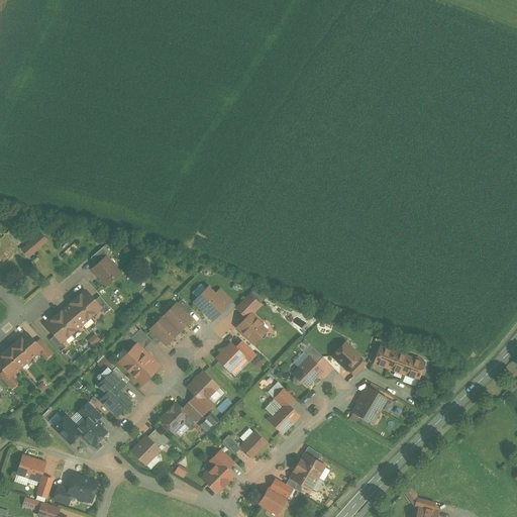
[(40,233),(26,245),(33,253),(47,240),(40,233)]
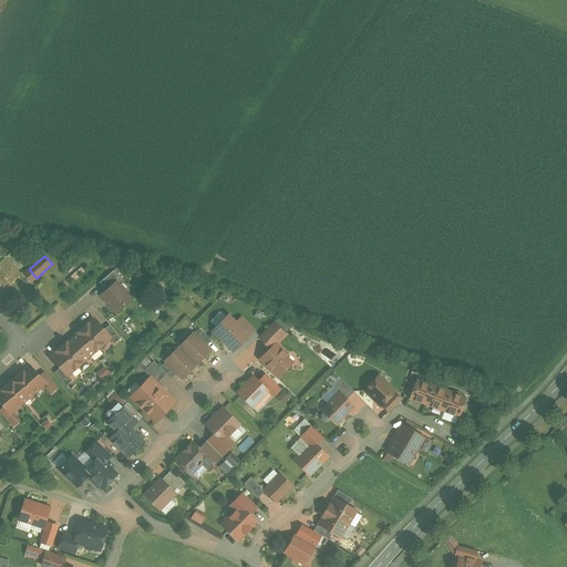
[(114,269),(100,282),(106,290),(116,282),(117,282),(122,278),(114,269)]
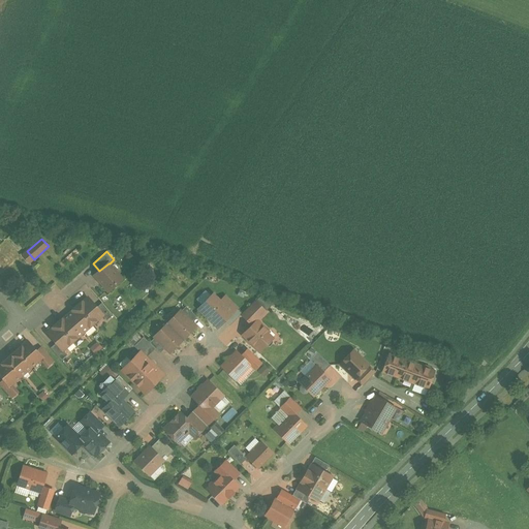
[(99,271),(95,275),(109,291),(123,279),(110,263),(109,263),(99,271)]
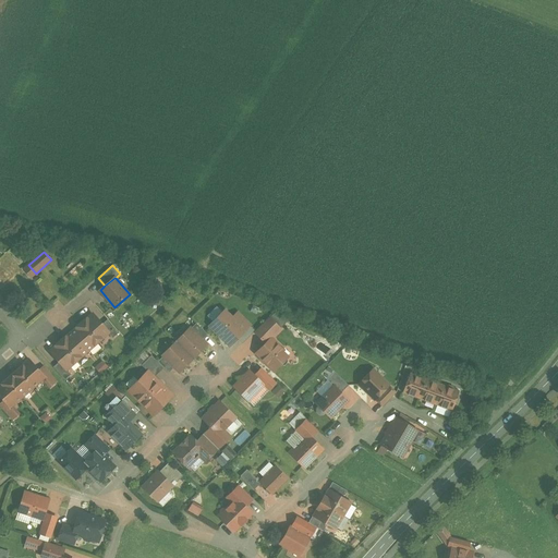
[(232,318),(225,311),(213,324),(226,337),(223,339),(230,346),(250,326),(238,313),(232,318)]
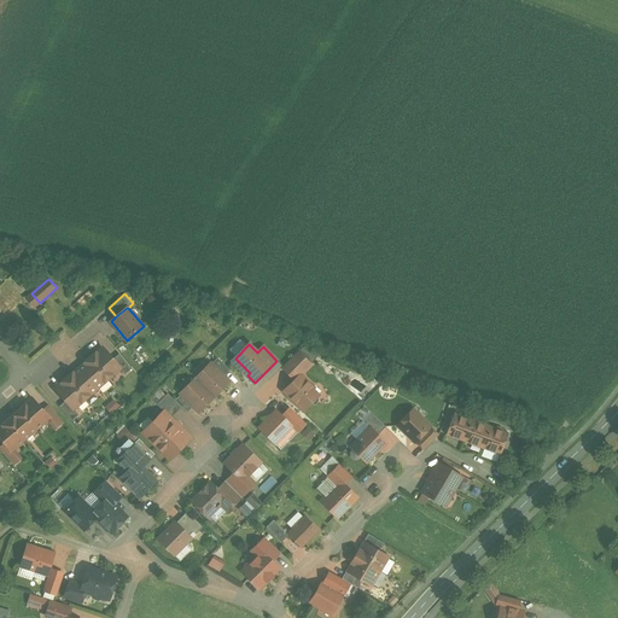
[(103,348),(94,355),(93,355),(91,357),(109,378),(120,368),(121,368),(114,360),(103,348)]
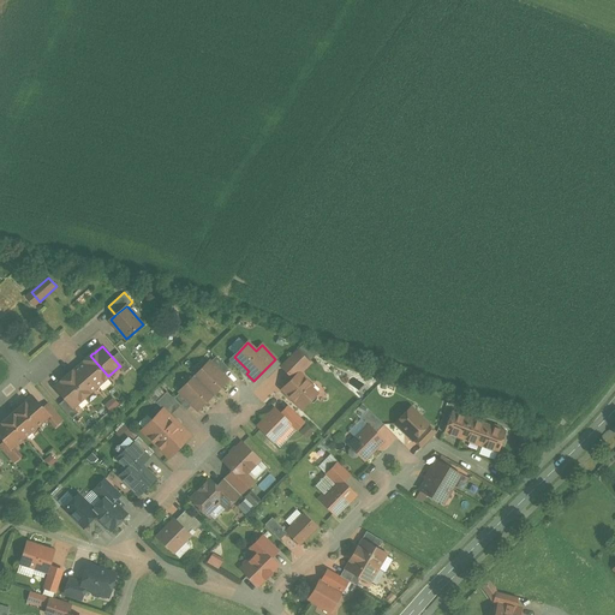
[(310,363),(297,350),(281,365),(294,378),(299,372),(300,374),(310,363)]
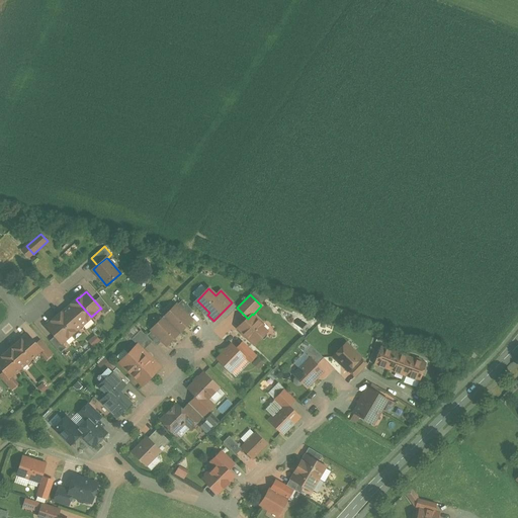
[(110,309),(100,296),(95,301),(101,309),(100,309),(105,314),(110,309)]
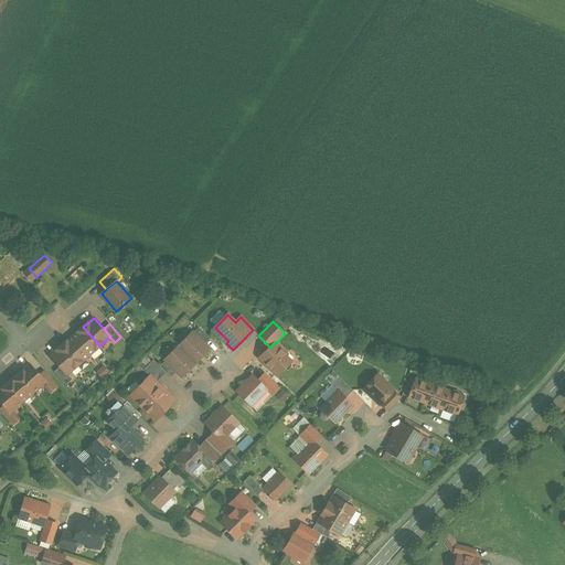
[(83,327),(80,329),(81,330),(73,337),(88,355),(99,345),(83,327)]
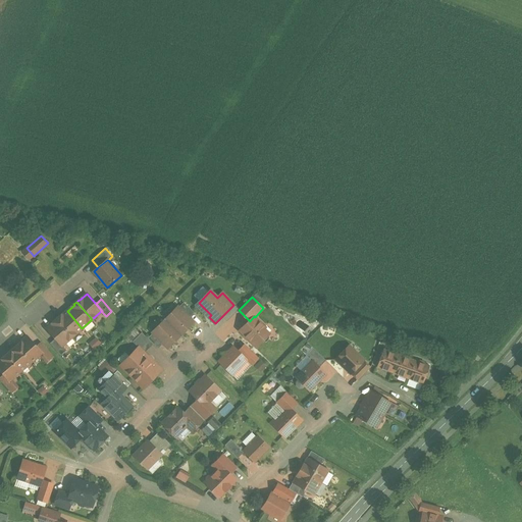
[(195,313),(184,302),(178,308),(189,318),(195,313)]
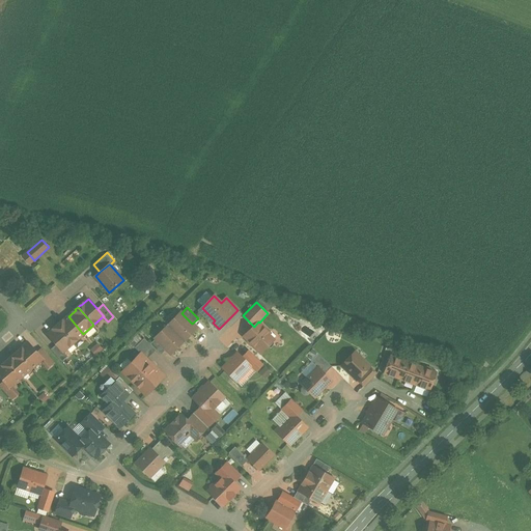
[(182,313),(182,312),(168,326),(184,340),(197,328),(192,324),(182,313)]
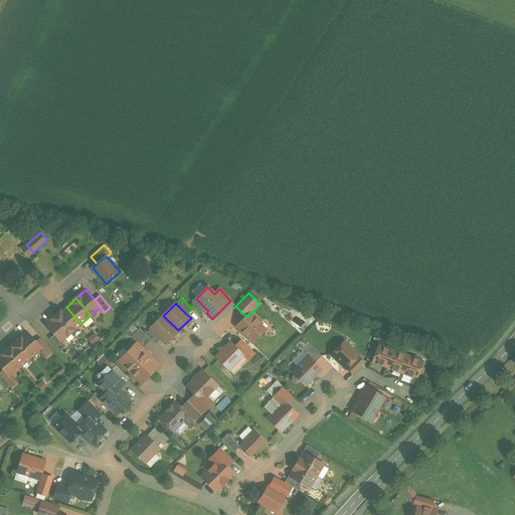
[(66,307),(59,313),(58,313),(56,315),(71,332),(80,324),(66,307)]
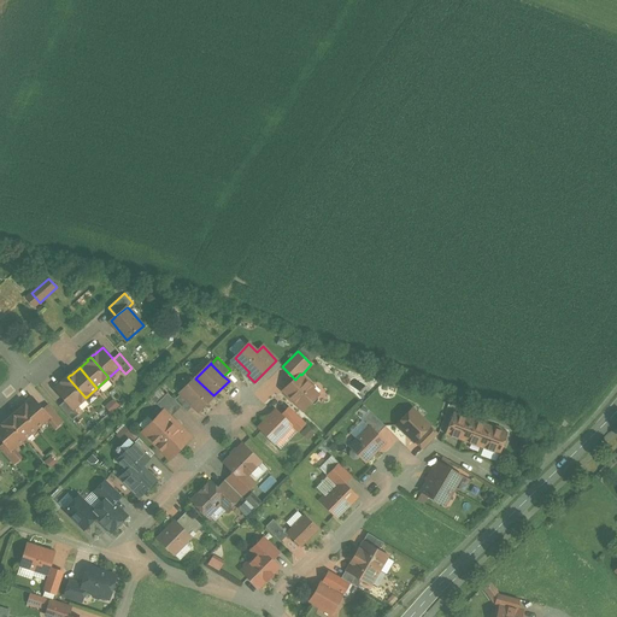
[(301,375),(300,374),(295,380),(283,391),(304,410),(310,404),(315,404),(318,400),(318,395),(311,388),(313,387),(301,375)]
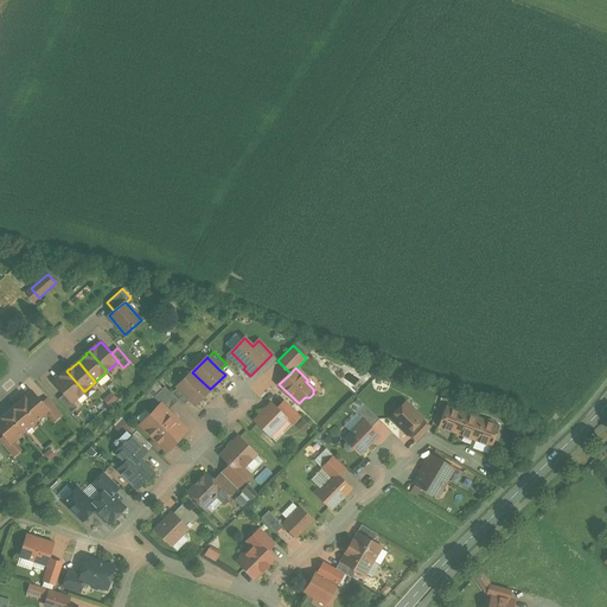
[(66,371),(63,374),(64,375),(55,382),(65,394),(72,402),(84,391),(66,371)]
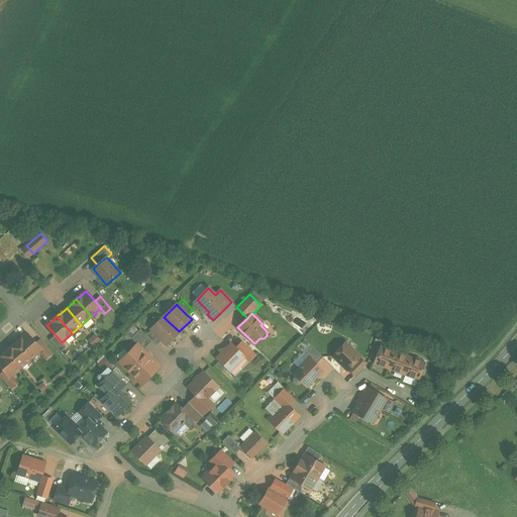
[(179,331),(164,317),(151,329),(163,339),(167,344),(179,331)]
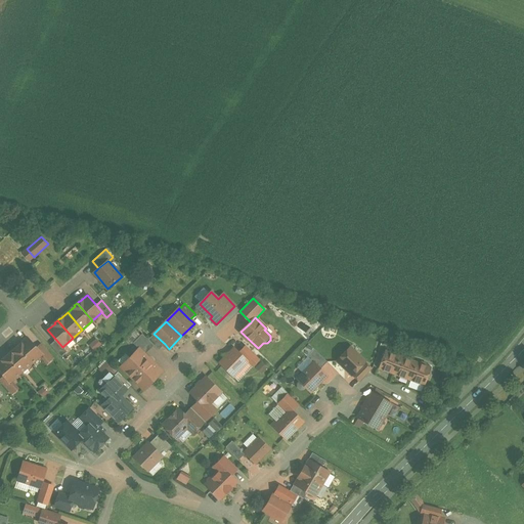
[(148,340),(143,334),(134,343),(139,349),(143,353),(153,343),(148,340)]
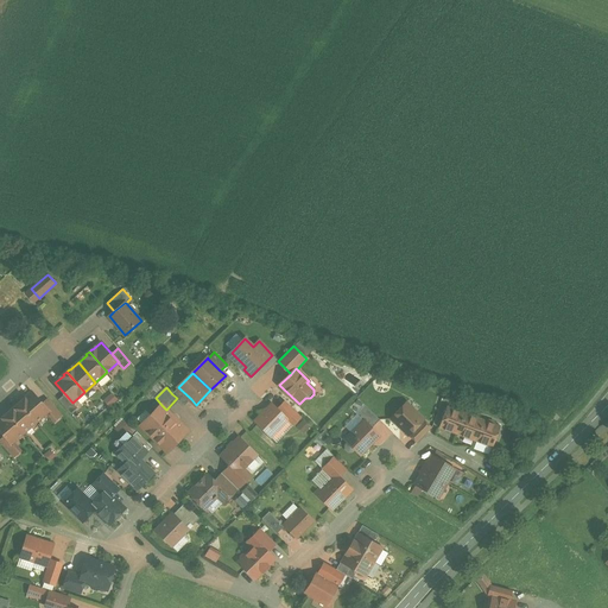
[(191,399),(178,387),(172,394),(177,398),(184,406),(191,399)]
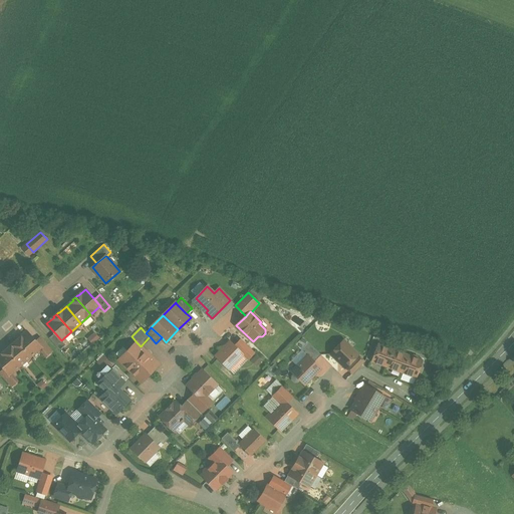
[(36,341),(27,331),(19,338),(19,337),(16,340),(30,356),(40,348),(41,347),(36,341)]
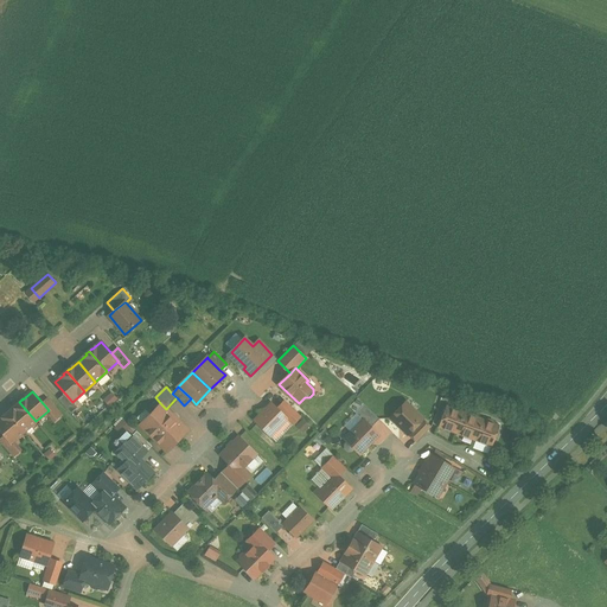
[(72,402),(65,394),(58,398),(71,413),(78,407),(72,402)]
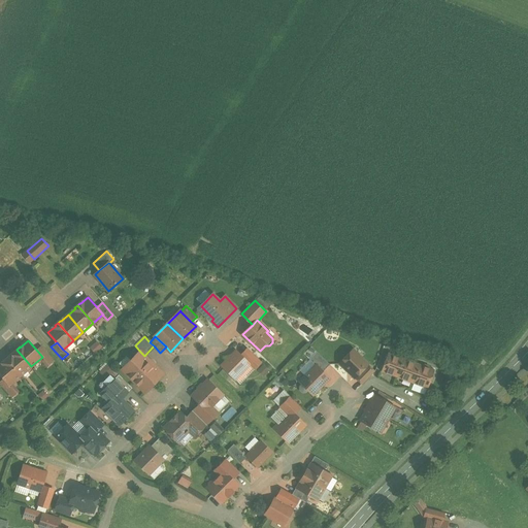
[(55,360),(42,347),(37,351),(42,357),(41,358),(48,365),(55,360)]
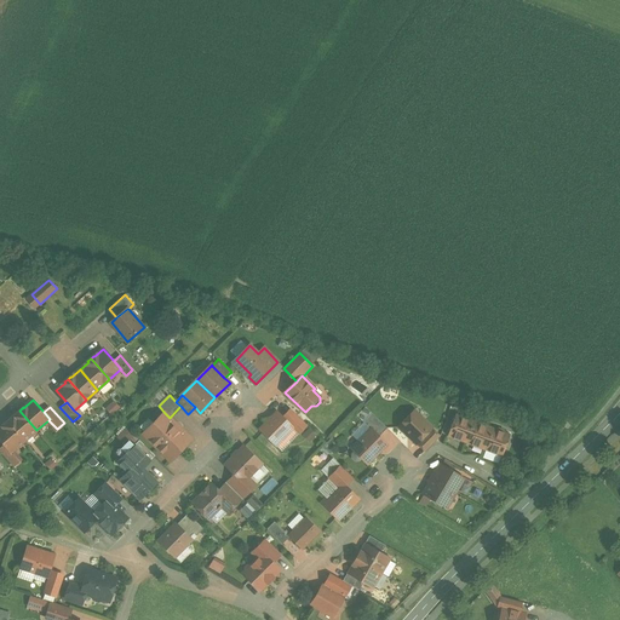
[(308,424),(292,409),(283,418),(293,428),(298,434),(308,424)]
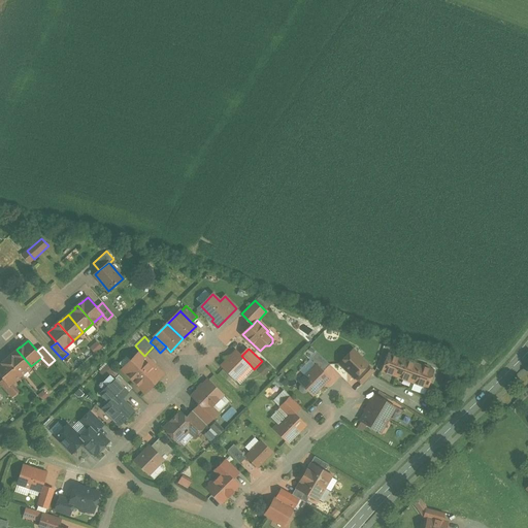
[(31,366),(17,350),(6,358),(21,375),(31,366)]
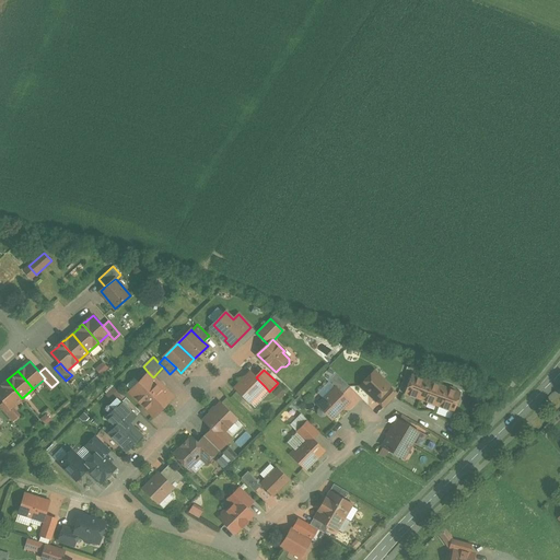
[(389,386),(374,371),(360,386),(369,395),(370,394),(376,400),(389,387),(389,386)]
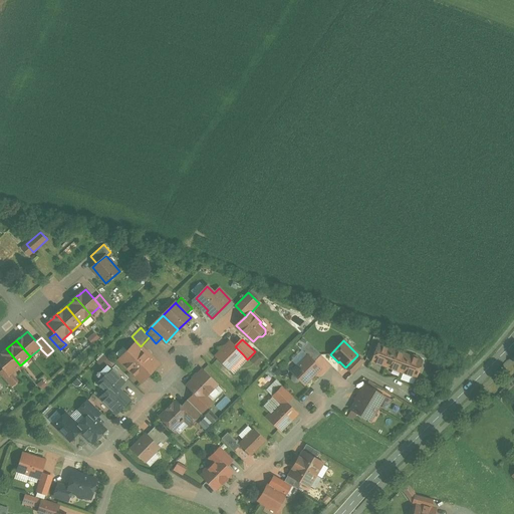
[(235,346),(230,341),(216,356),(229,368),(243,354),(235,346)]
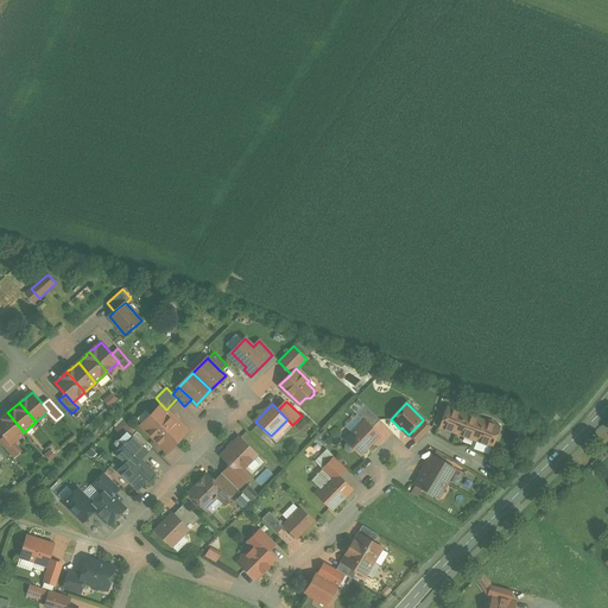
[(162,405),(140,425),(168,453),(188,431),(178,422),(178,419),(173,416),(172,415),(166,410),(162,405)]
